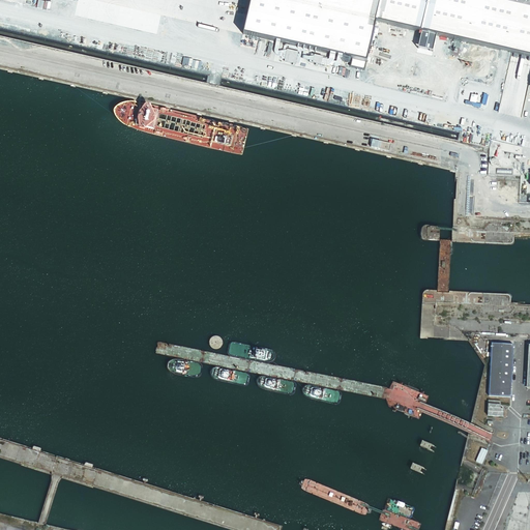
[(529,0),(253,0),(246,30),(371,59),(379,22),(529,56),(529,0)]
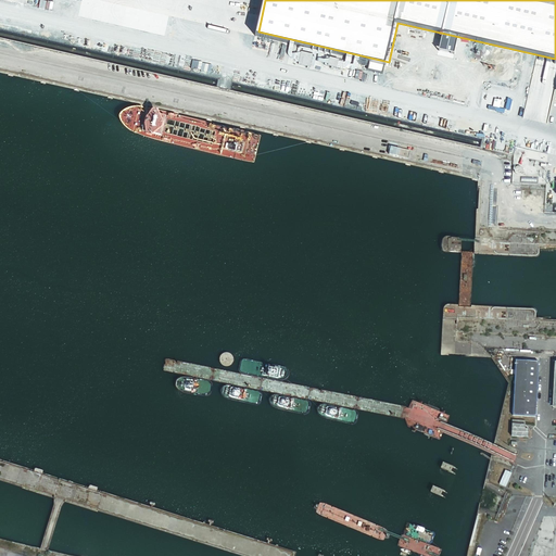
[(444,252),(462,253),(462,241),(462,240),(460,239),(459,238),(445,238),(442,241),(442,248),(444,252)]
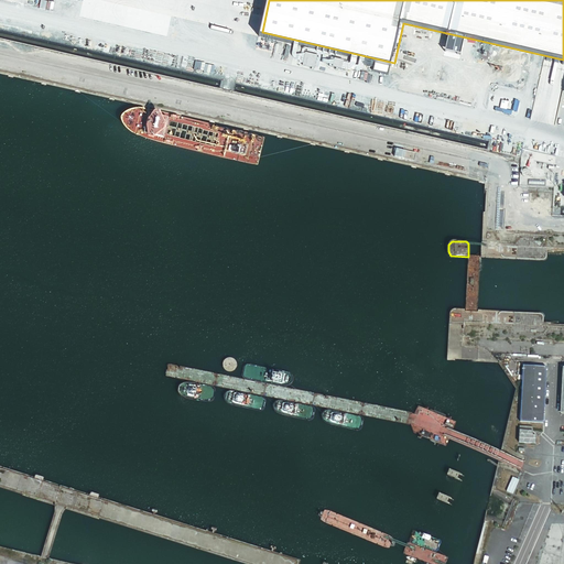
[(523,366),(521,421),(543,422),(546,367),(523,366)]
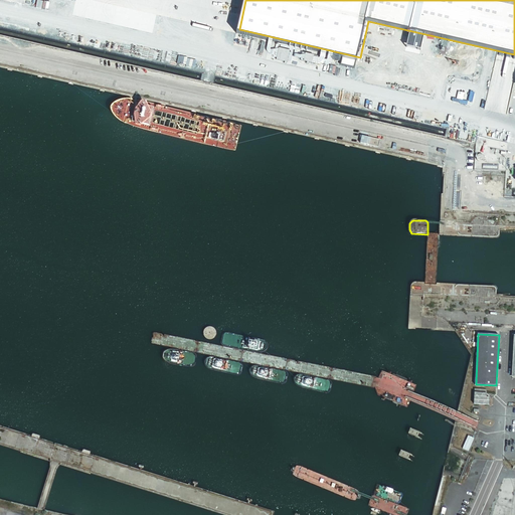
[(487,393),(475,392),(474,404),(490,405),(490,397),(487,396),(487,393)]
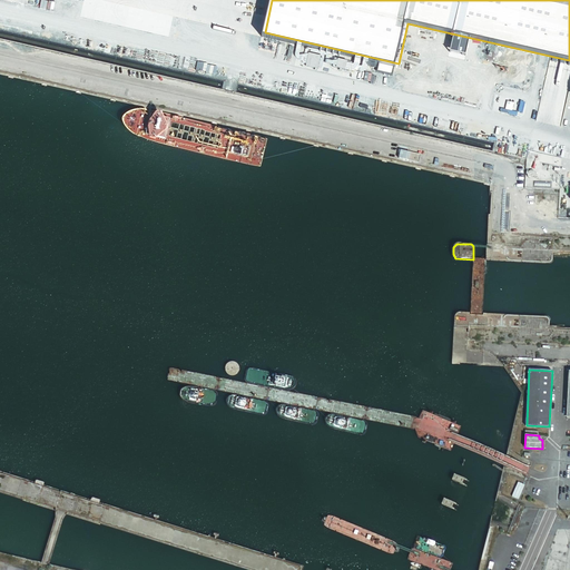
[(519,482),(512,497),(519,500),(524,485),(519,482)]
